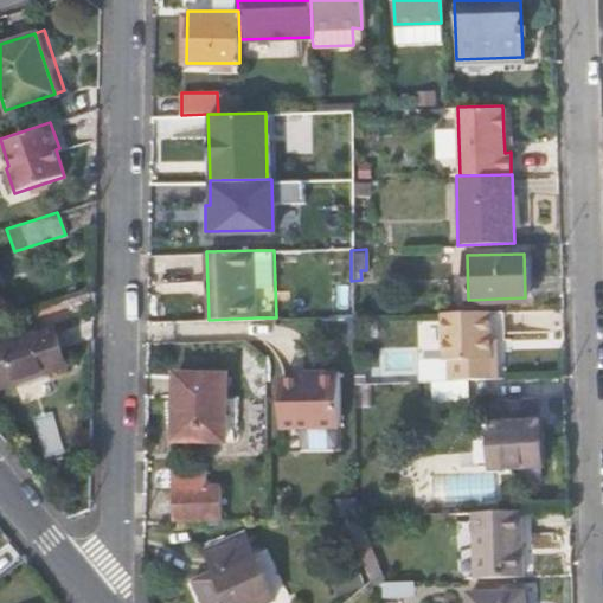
[(489,310),(441,313),(442,319),(442,353),(443,360),(454,360),(454,380),(467,379),(496,379),(495,357),(491,357),(489,337),(489,310)]
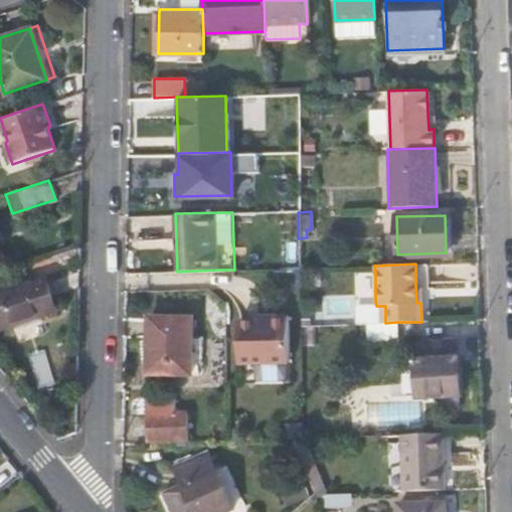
[(0,328),(55,311),(45,279),(0,293),(0,328)]
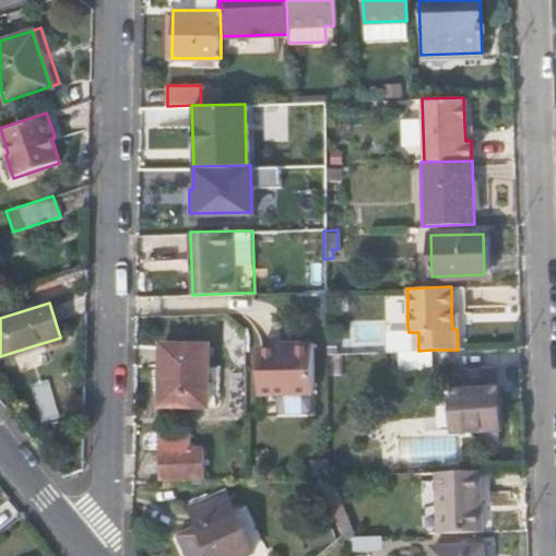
[(397,351),(418,351),(418,332),(409,332),(394,332),(394,351),(397,351)]
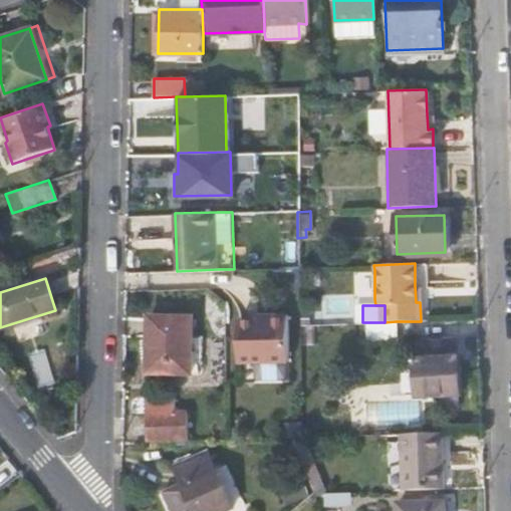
[(145,371),(190,371),(191,315),(146,314),(145,371)]
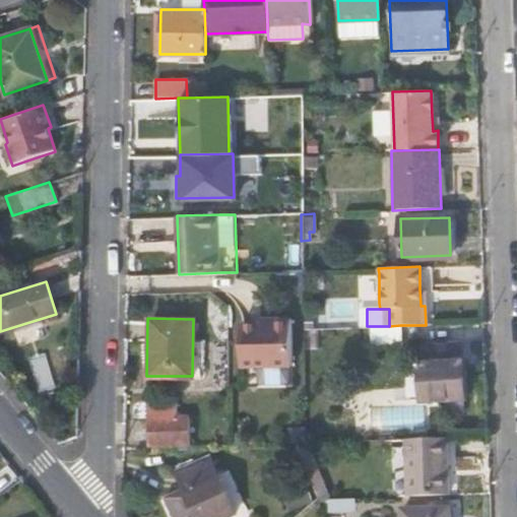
[(259,323),(239,323),(239,366),(260,366),(260,382),(289,381),(289,318),(270,318),(270,323),(259,323)]
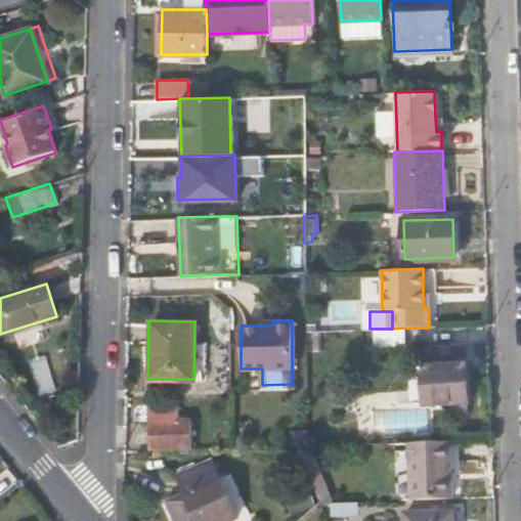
[(403,349),(403,328),(392,329),(372,329),(373,350),(403,349)]
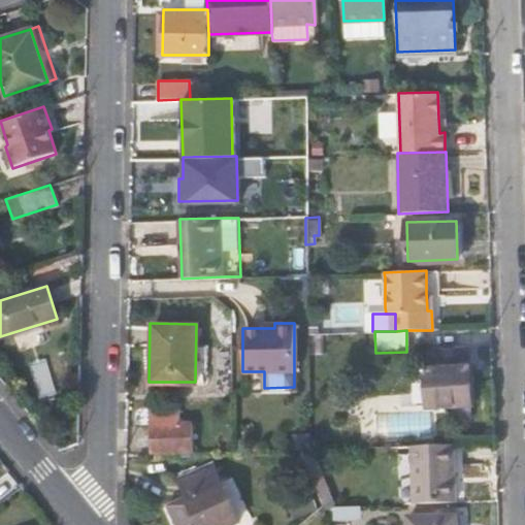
[(467,357),(466,346),(427,347),(428,366),(424,366),(424,370),(420,370),(409,387),(411,402),(430,401),(430,407),(472,404),(470,364),(458,365),(458,358),(467,357)]
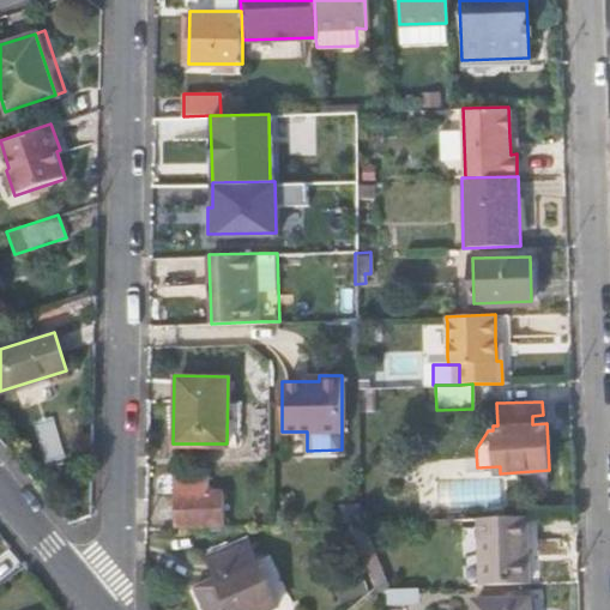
[(171,471),(171,488),(206,487),(205,471),(171,471)]
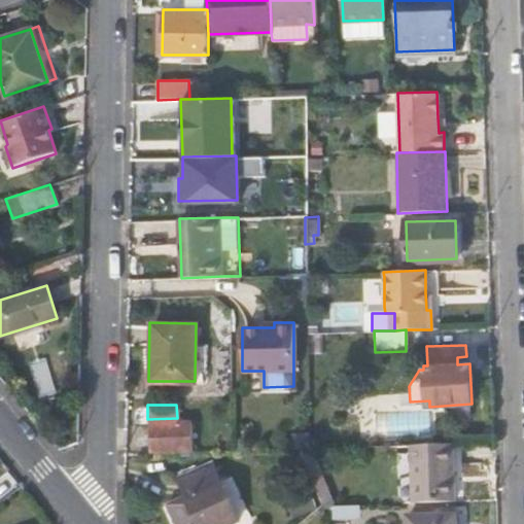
[(191,418),(177,418),(147,419),(147,449),(191,449),(191,418)]
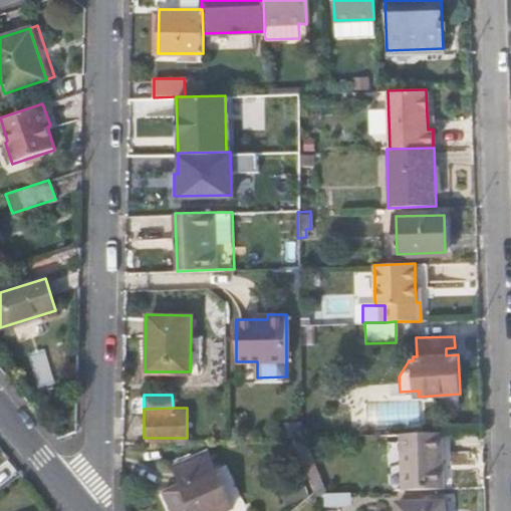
[(443,487),(441,431),(400,433),(402,489),(443,487)]
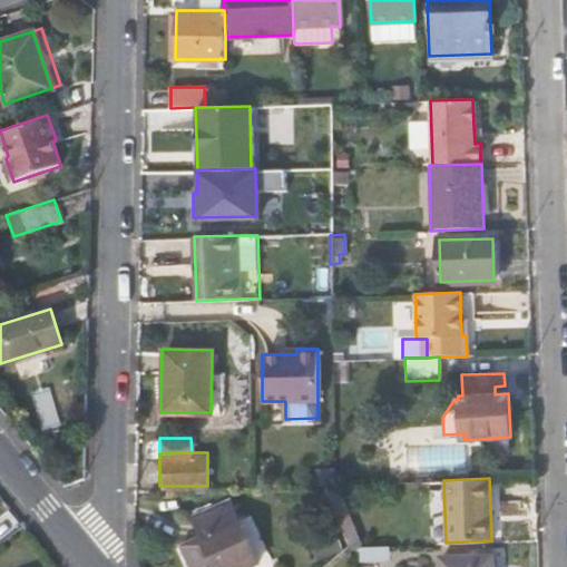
[(352,527),(334,484),(333,484),(320,484),(334,516),(341,533),(352,527)]
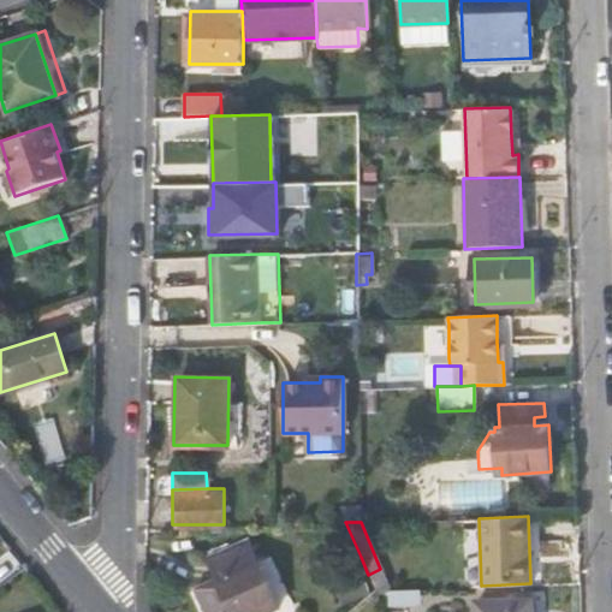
[(265,611),(277,607),(244,538),(206,556),(223,593),(201,602),(205,611),(265,611)]
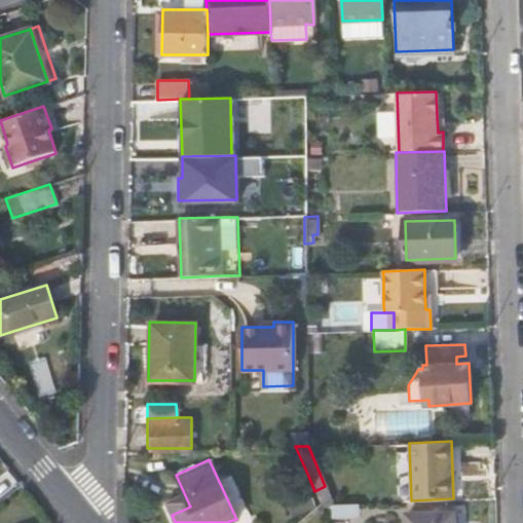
[(310,485),(286,490),(290,515),(314,508),(315,507),(310,485)]
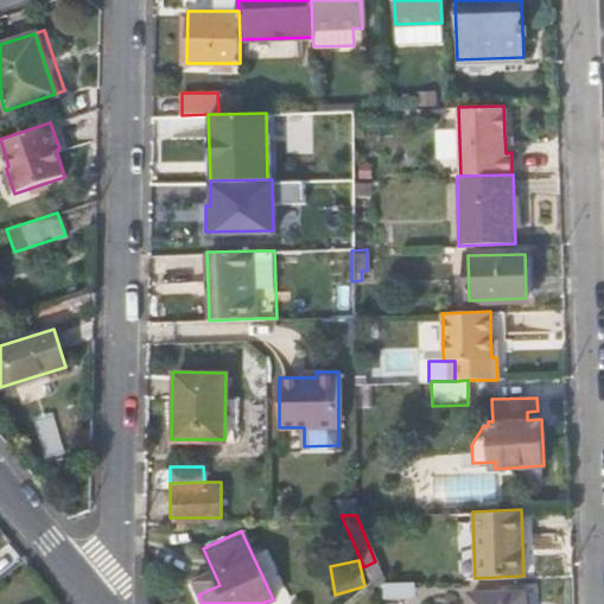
[(383,582),(375,561),(363,567),(369,582),(369,583),(381,582),(383,582)]
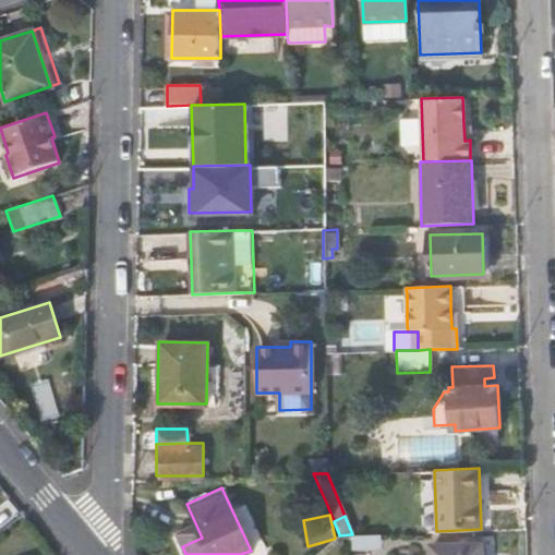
[(350,534),(351,547),(381,546),(379,533),(368,533),(354,534),(352,534),(350,534)]
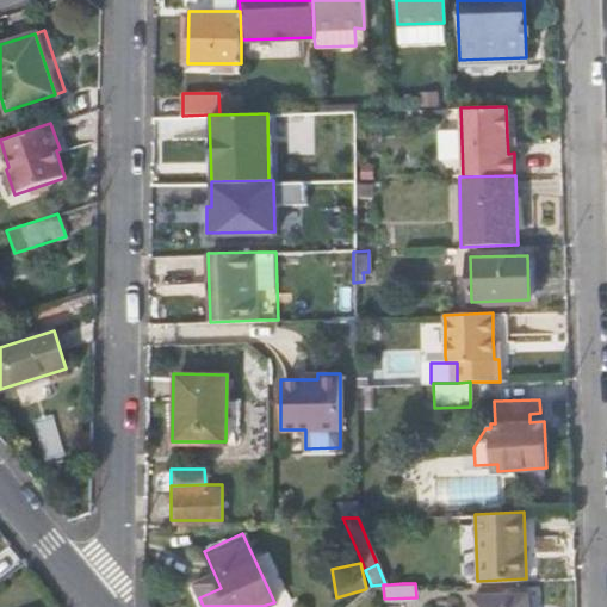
[(472,595),(471,606),(527,606),(527,594),(472,595)]
